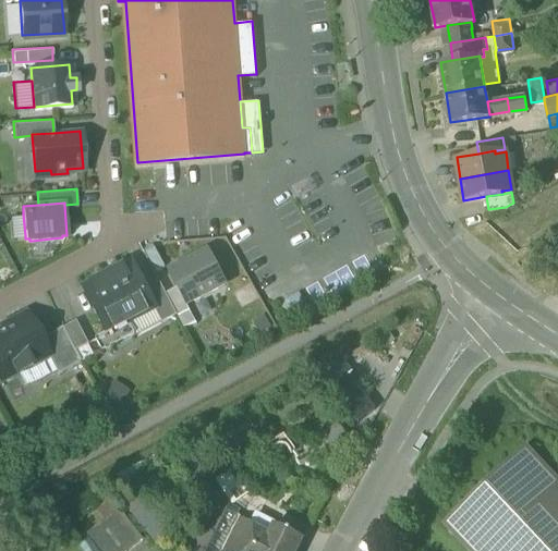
[(25,235),(23,215),(10,215),(12,235),(25,235)]
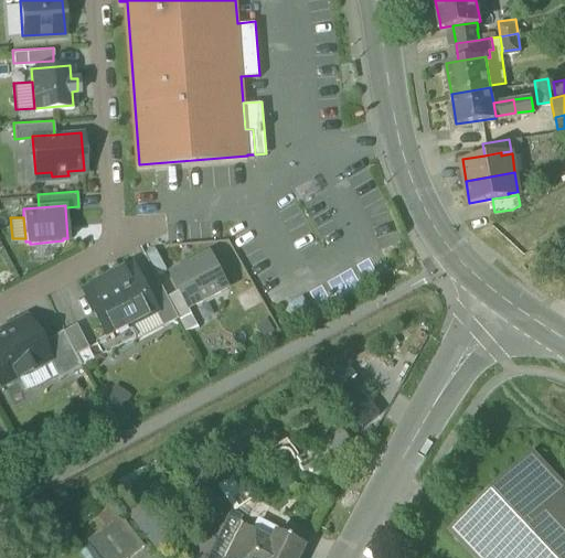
[(52,251),(52,242),(32,244),(32,254),(52,251)]
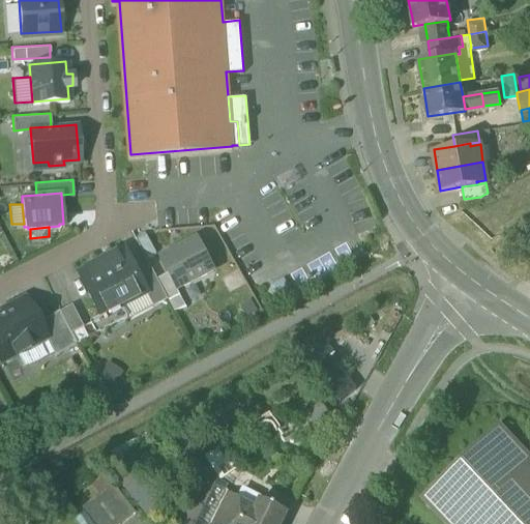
[(213,266),(198,236),(162,256),(169,269),(177,286),(213,266)]
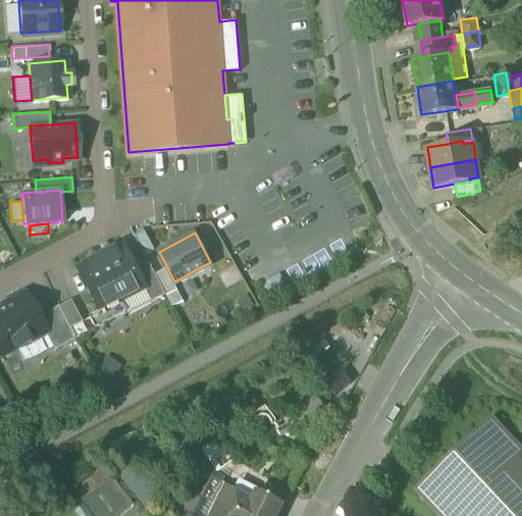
[(77,265),(100,308),(119,298),(145,286),(146,285),(136,265),(123,242),(77,265)]
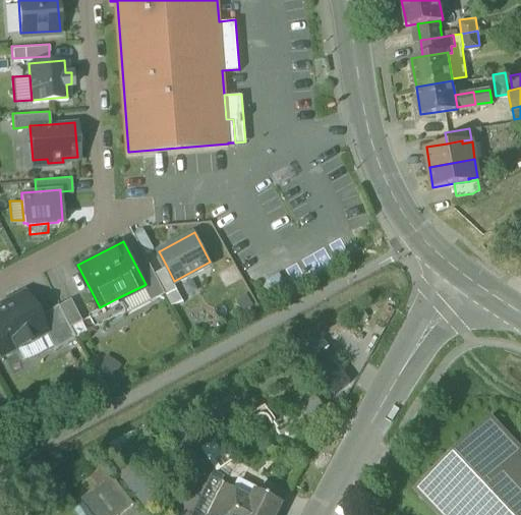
[(150,295),(151,298),(165,291),(154,271),(148,259),(135,265),(146,284),(145,285),(150,295)]
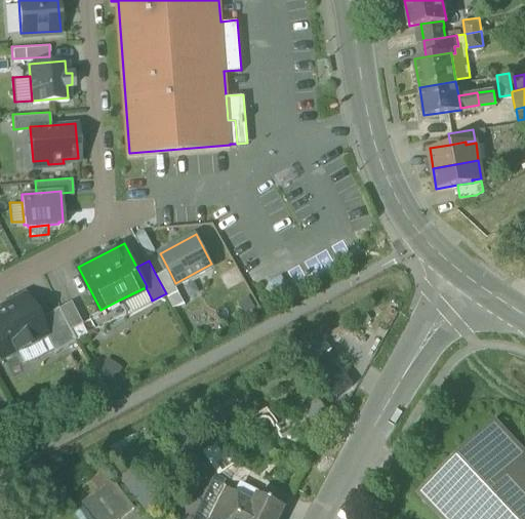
[(167,267),(155,273),(166,293),(172,306),(184,300),(175,283),(167,267)]
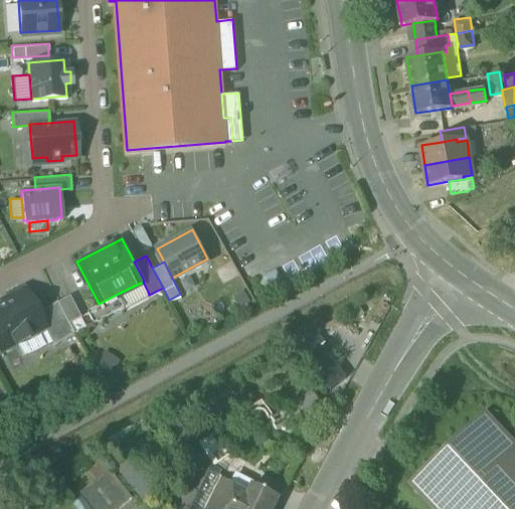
[(118,294),(124,305),(148,292),(143,282),(118,294)]
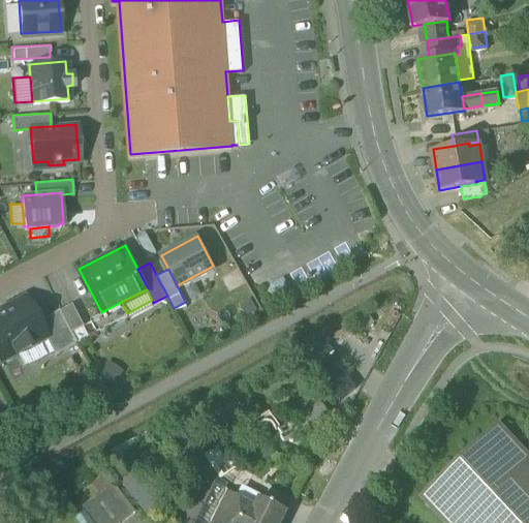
[(246,316),(258,310),(250,296),(239,302),(246,316)]
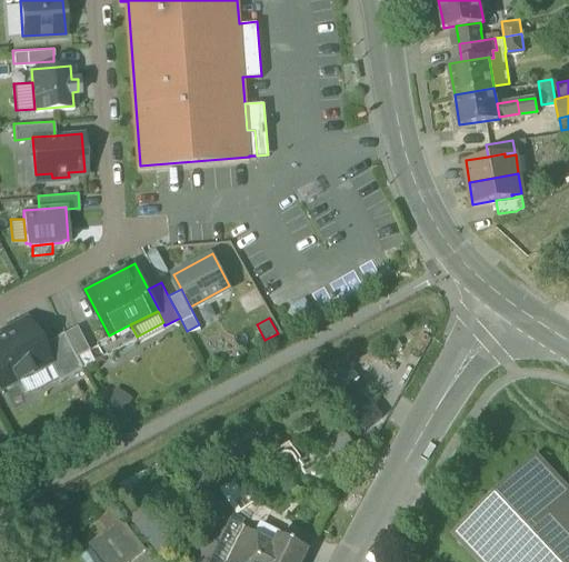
[(48,359),(49,358),(40,342),(29,320),(6,333),(5,331),(0,332),(0,382),(15,375),(16,378),(31,370),(30,368),(48,359)]
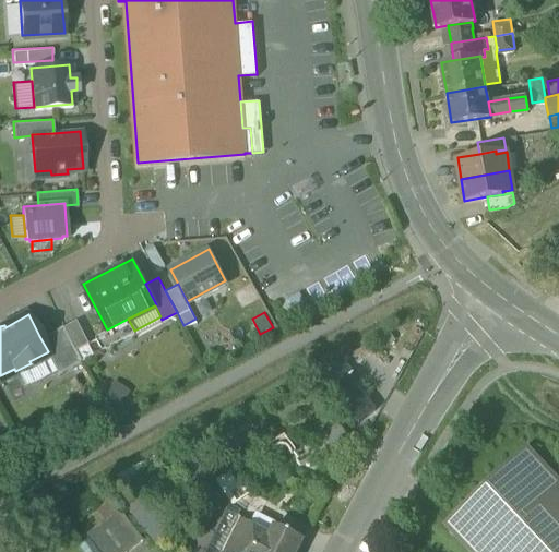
[(406,359),(423,322),(411,316),(394,354),(406,359)]
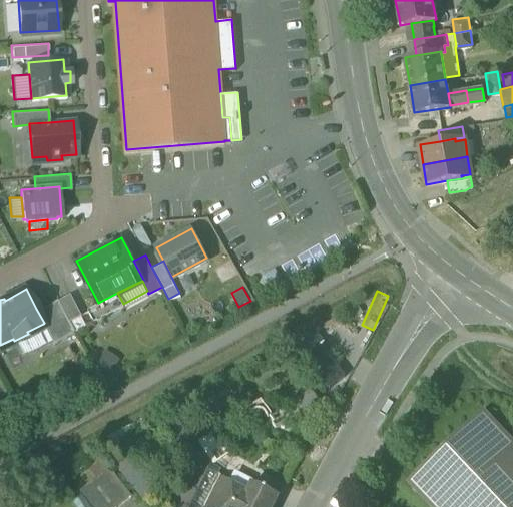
[(58,299),(69,320),(82,314),(70,293),(58,299)]
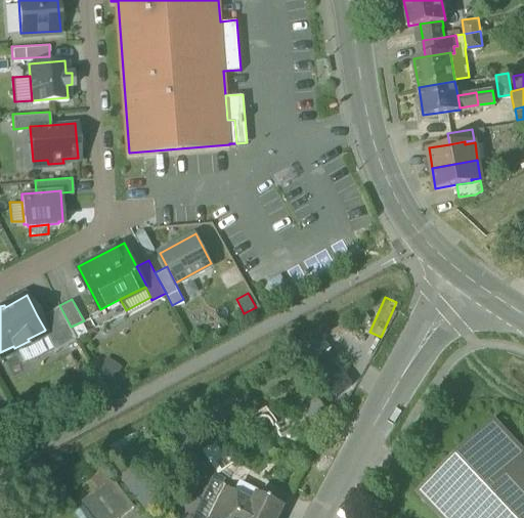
[(126,310),(120,299),(100,309),(90,314),(95,326),(126,310)]
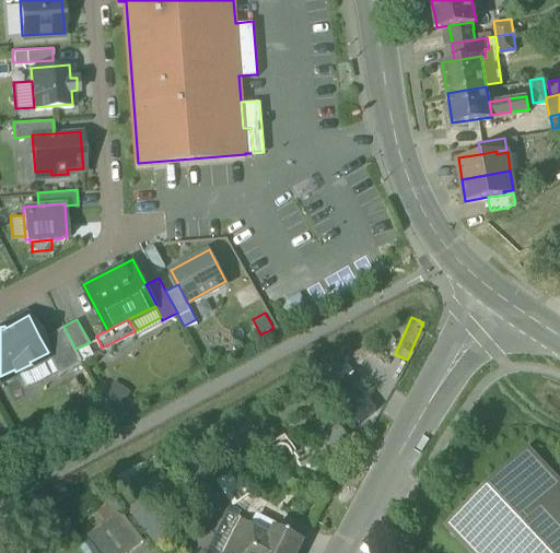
[(62,325),(39,337),(48,352),(47,353),(57,371),(57,372),(81,360),(76,349),(63,326),(62,325)]
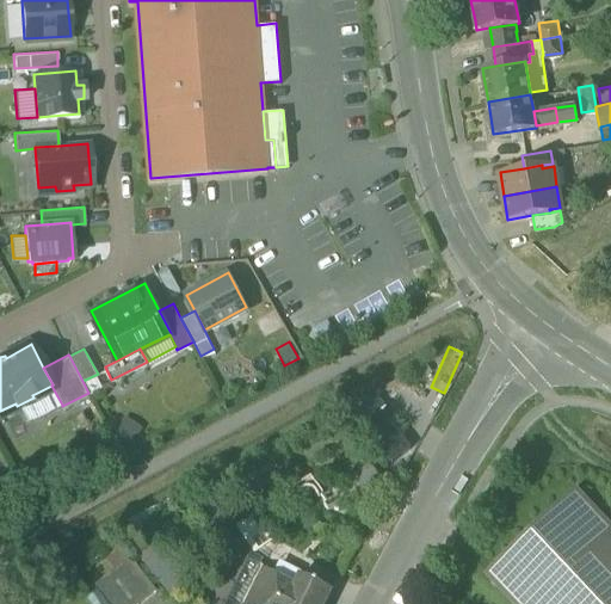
[(26,423),(62,405),(51,386),(32,395),(34,398),(17,406),(26,423)]
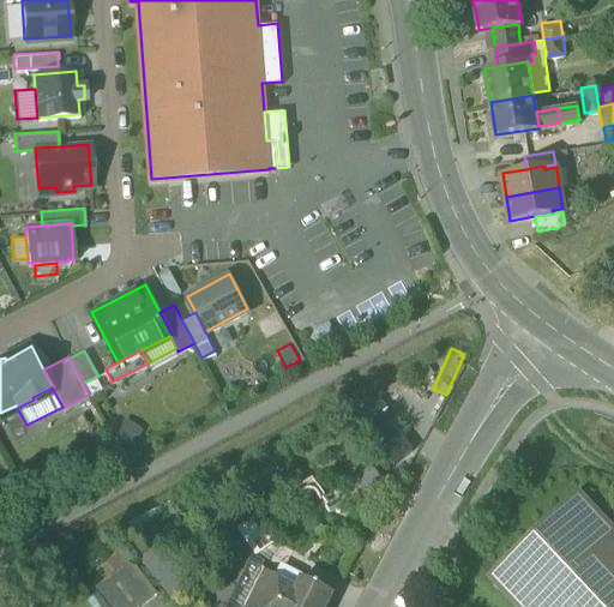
[(391,462),(413,445),(387,412),(366,428),(391,462)]
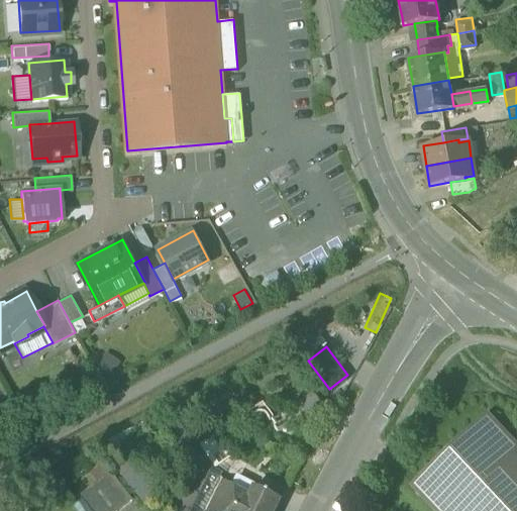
[(105,349),(96,365),(111,374),(121,359),(105,349)]
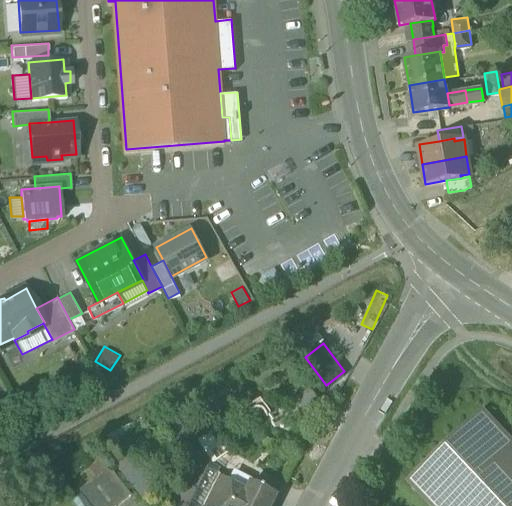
[(408,478),(425,496),(498,427),(482,409),(408,478)]
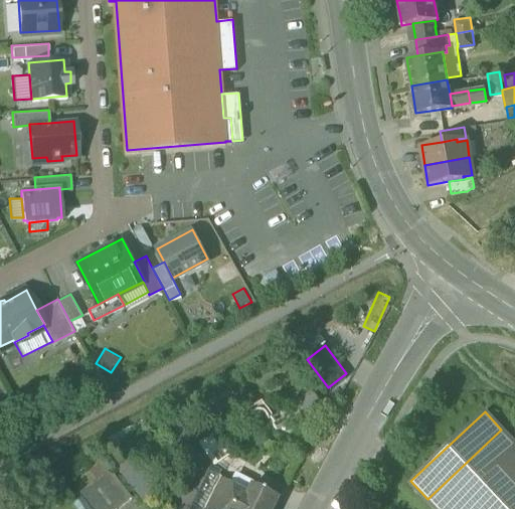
[(514,508),(514,444),(501,430),(427,499),(437,508),(514,508)]
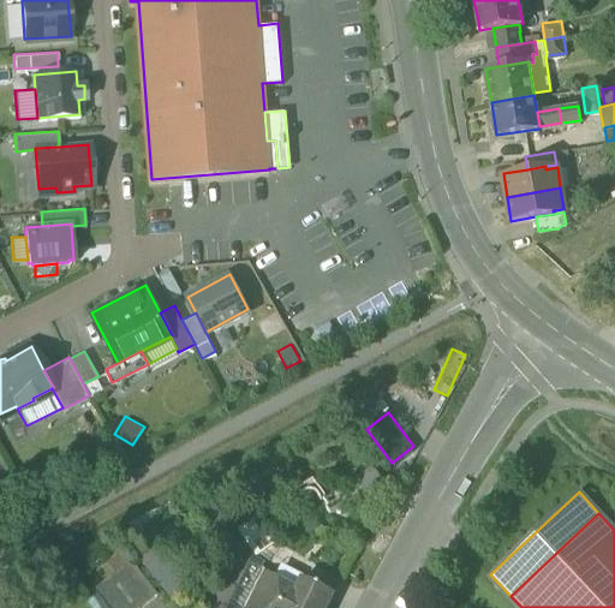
[(273,542),(255,514),(237,525),(255,554),(273,542)]
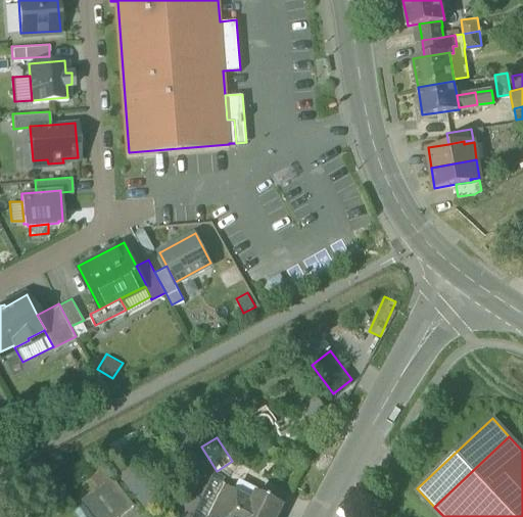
[(128,452),(111,465),(148,509),(164,496),(128,452)]
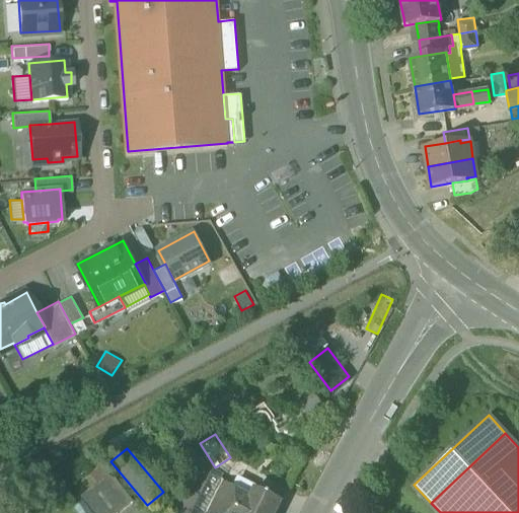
[(189,490),(198,495),(209,472),(200,467),(189,490)]
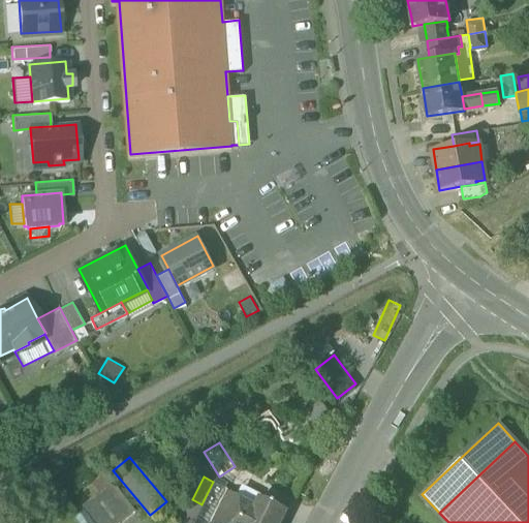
[(111,513),(118,521),(135,508),(113,480),(95,493),(111,513)]
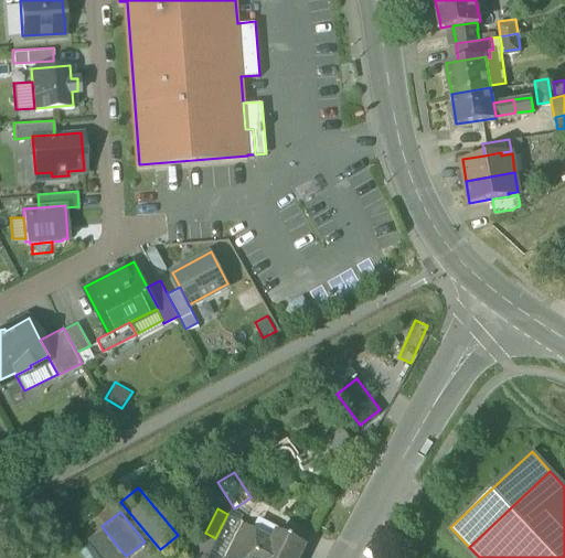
[(258,515),(253,527),(273,537),(277,527),(278,525),(258,515)]
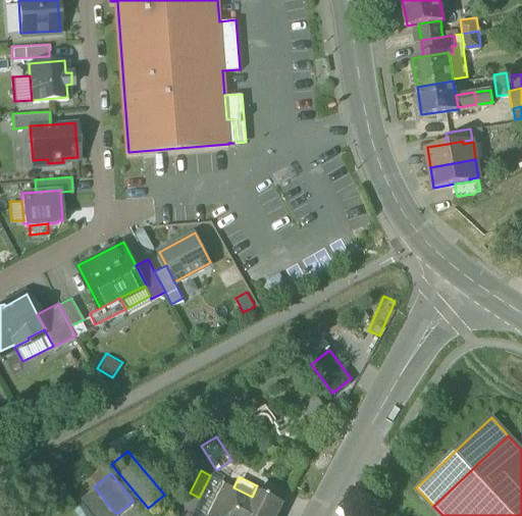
[(214,515),(276,515),(283,502),(256,487),(252,497),(233,487),(223,481),(208,513),(214,515)]
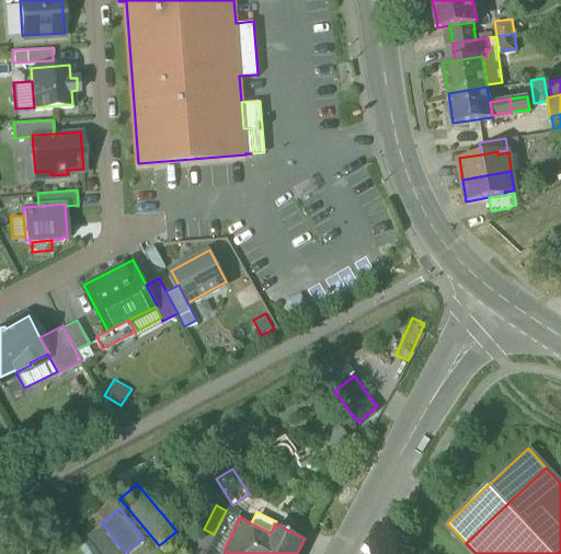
[(123,553),(125,552),(101,522),(87,534),(88,535),(103,553),(123,553)]
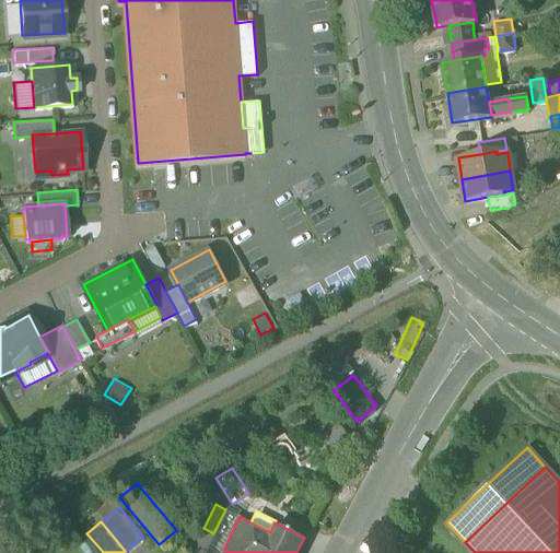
[(206,549),(212,552),(214,552),(225,534),(216,529),(206,549)]
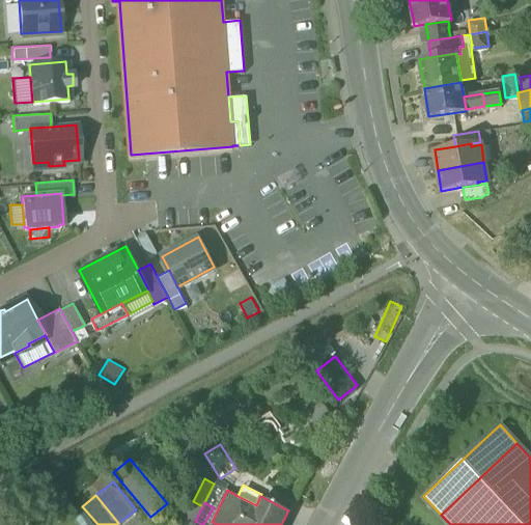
[(98,524),(83,507),(73,517),(79,524),(98,524)]
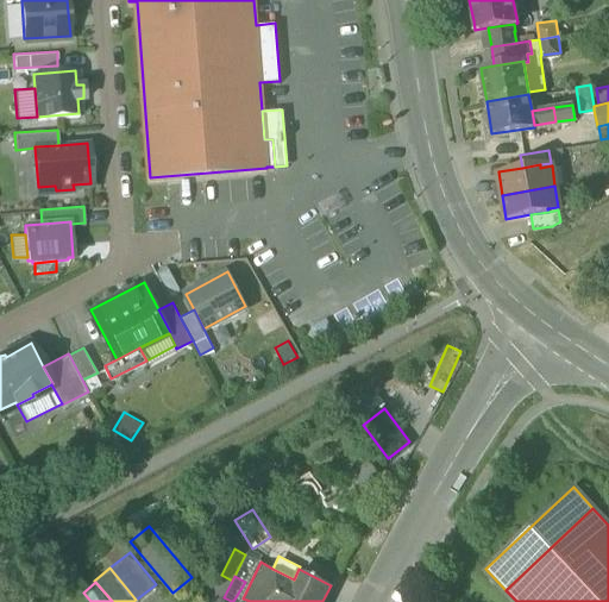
All buildings are outlined.
